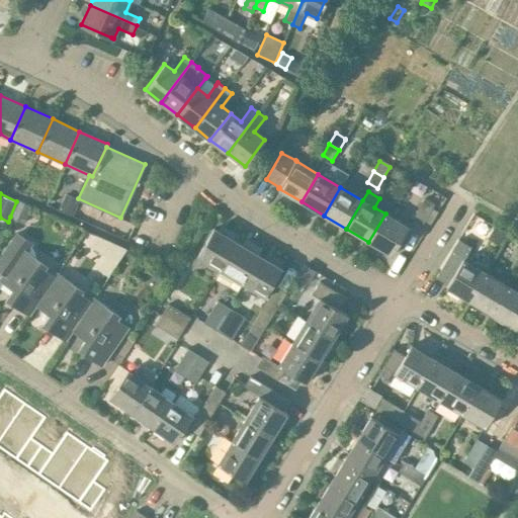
[(66,193),(59,209),(70,216),(77,199),(66,193)]
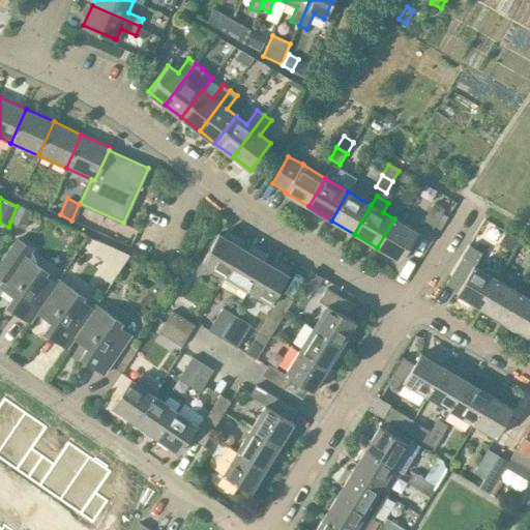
[(434,203),(418,228),(430,234),(444,209),(434,203)]
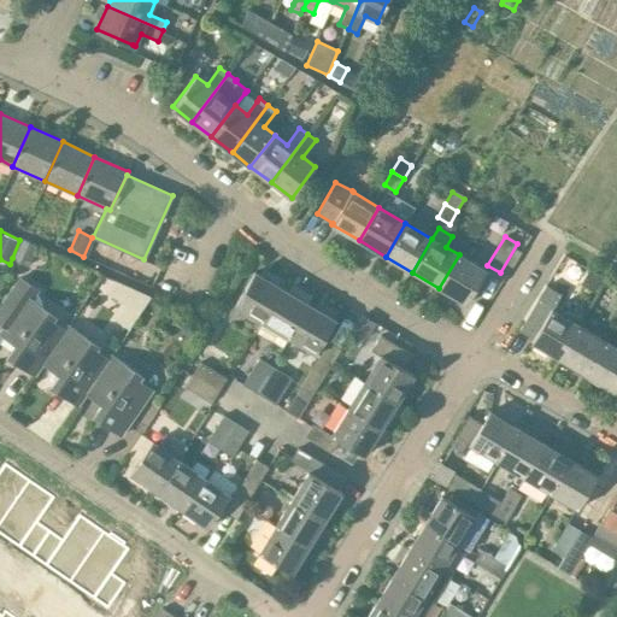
[(21,239),(12,258),(29,266),(37,246),(21,239)]
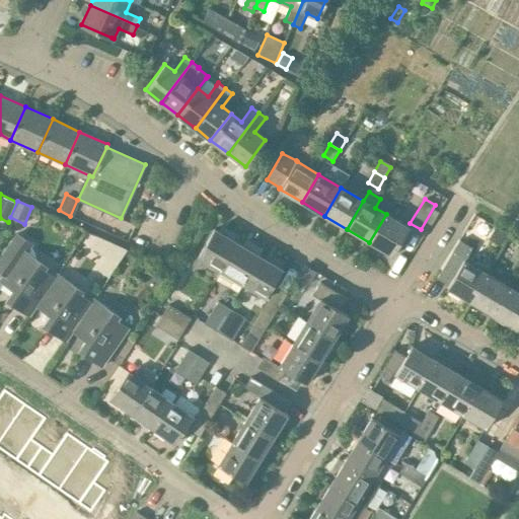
[(386,214),(369,242),(392,255),(409,228),(386,214)]
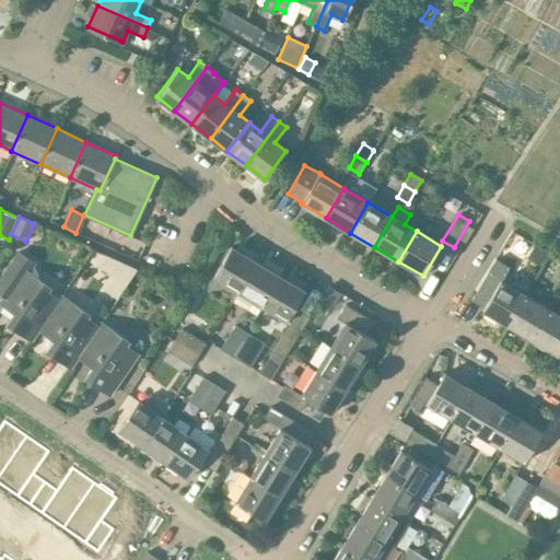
[(237,292),(256,261),(231,247),(212,278),(237,292)]
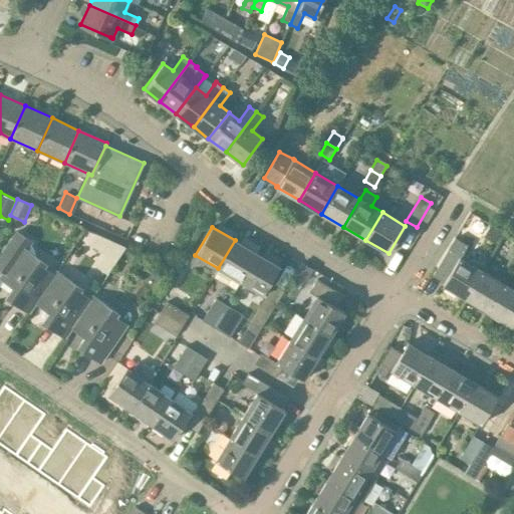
[(17,232),(0,256),(0,269),(3,271),(0,275),(0,277),(13,287),(6,297),(27,313),(35,302),(54,275),(43,268),(46,264),(26,250),(32,242),(17,232)]
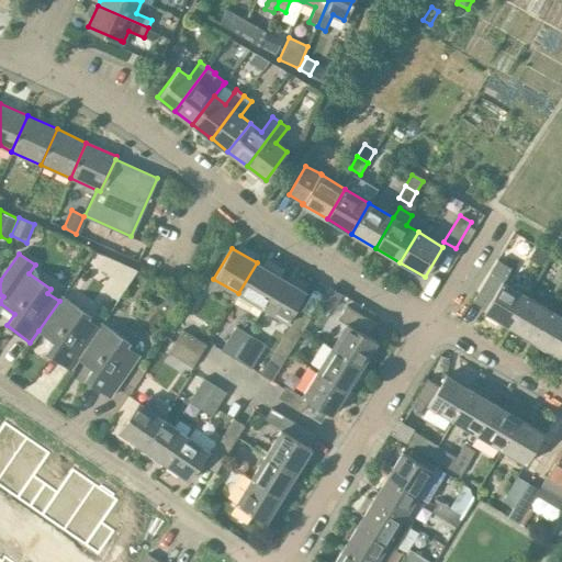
[(497,260),(473,301),(486,308),(484,312),(509,326),(527,295),(504,281),(512,268),(497,260)]
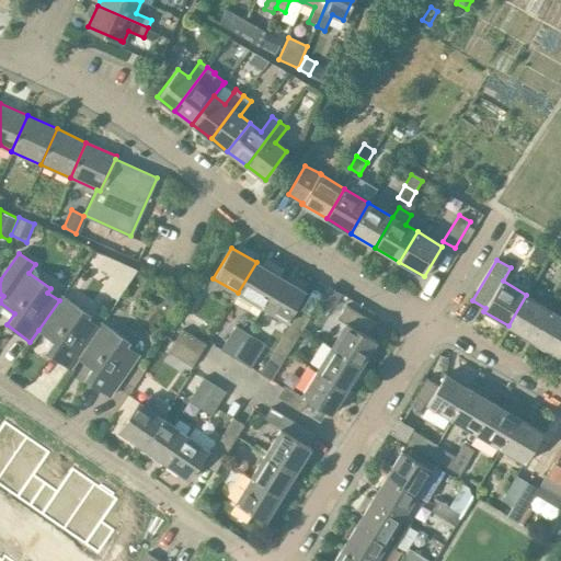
[(239,294),(232,302),(256,317),(262,308),(262,307),(281,276),(256,262),(238,293),(239,294)]
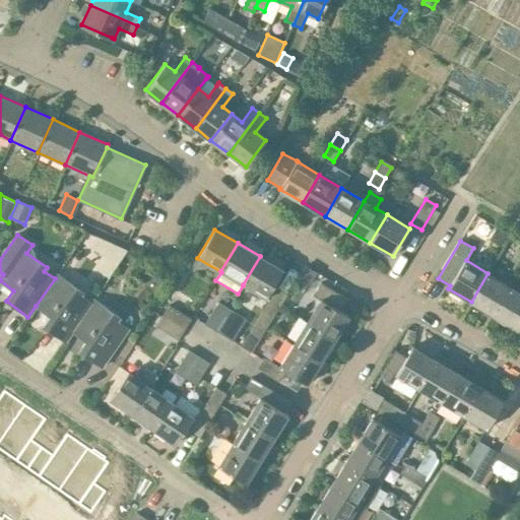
[(106,257),(98,269),(108,276),(126,251),(126,250),(114,245),(106,257)]
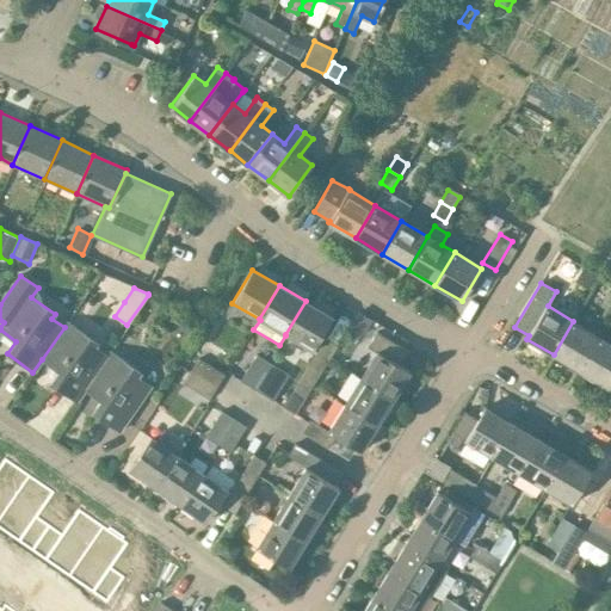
[(285,334),(285,335),(313,351),(332,318),(306,301),(285,334)]
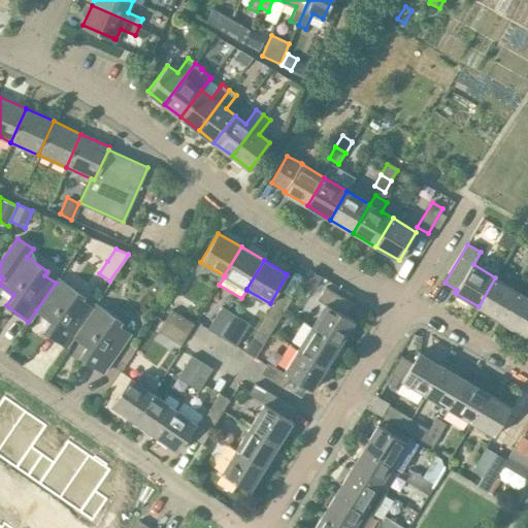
[(495,277),(479,306),(482,308),(501,320),(518,291),(498,279),(495,277)]
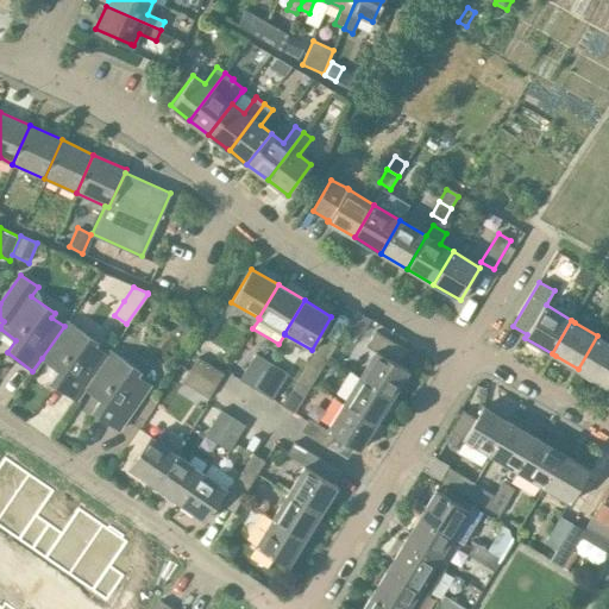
[(64,326),(42,358),(46,362),(58,370),(49,382),(76,401),(85,388),(106,356),(94,347),(98,343),(73,325),(68,321),(64,326)]
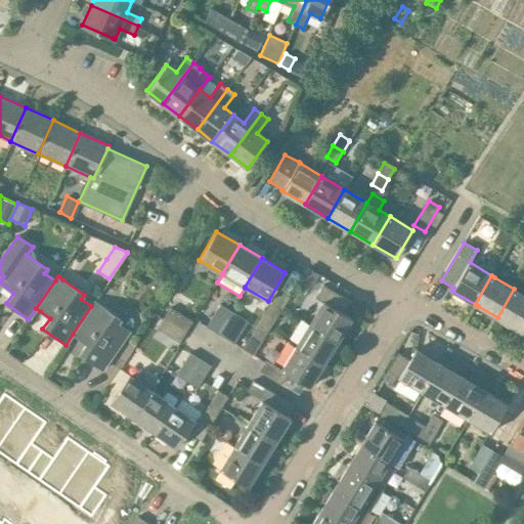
[(323,301),(309,323),(338,341),(352,318),(343,313),(350,301),(322,285),(315,296),(323,301)]
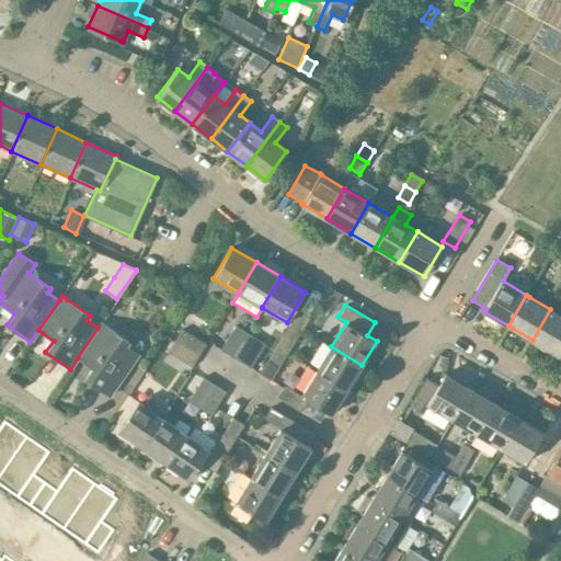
[(550,309),(533,340),(534,341),(557,355),(560,346),(560,315),(552,310),(550,309)]
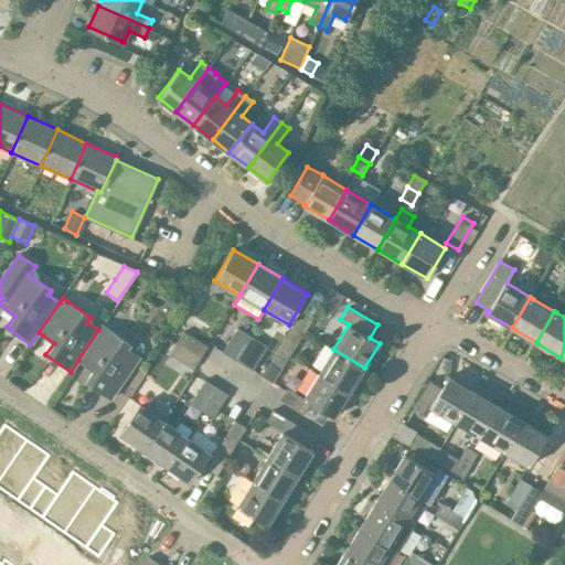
[(285,339),(296,345),(310,321),(299,315),(285,339)]
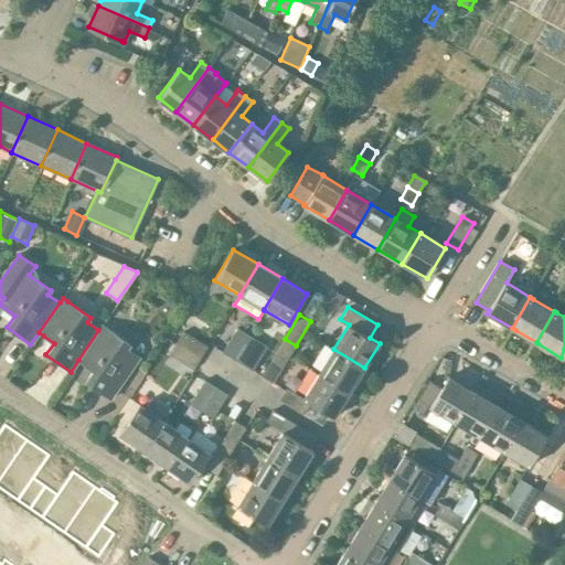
[(98,330),(78,360),(83,363),(93,371),(85,382),(110,398),(138,358),(127,350),(129,345),(107,330),(102,326),(98,330)]
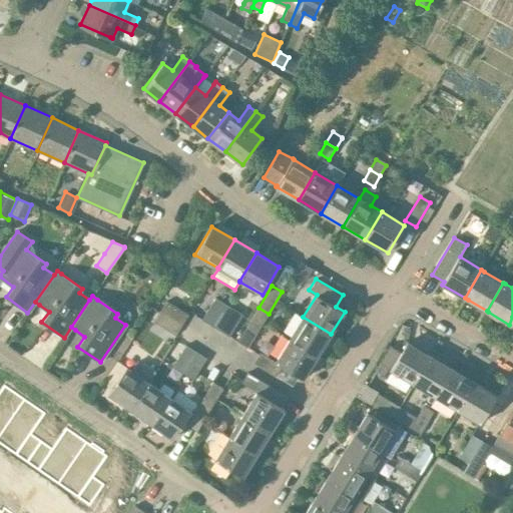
[(201,320),(211,326),(225,304),(215,298),(201,320)]
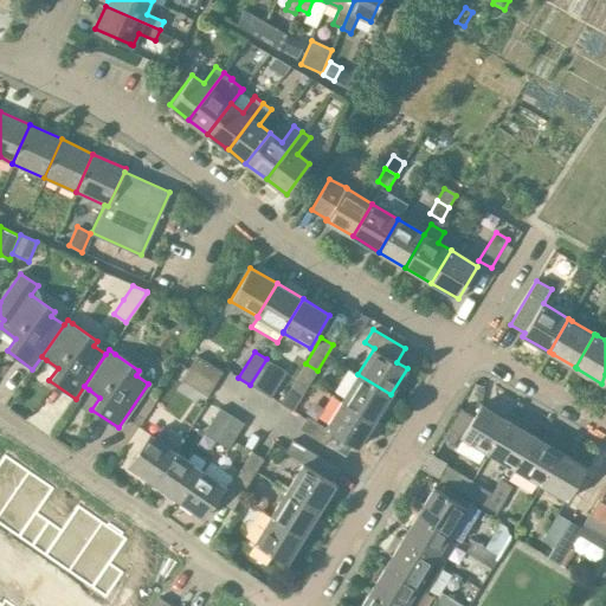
[(197,355),(188,368),(214,384),(223,372),(197,355)]
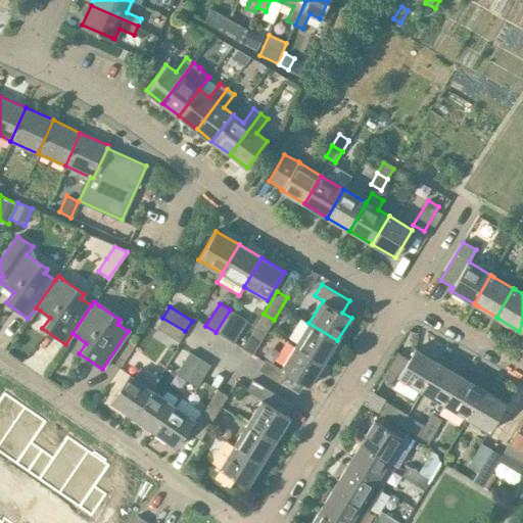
[(230,310),(216,332),(234,343),(247,321),(230,310)]
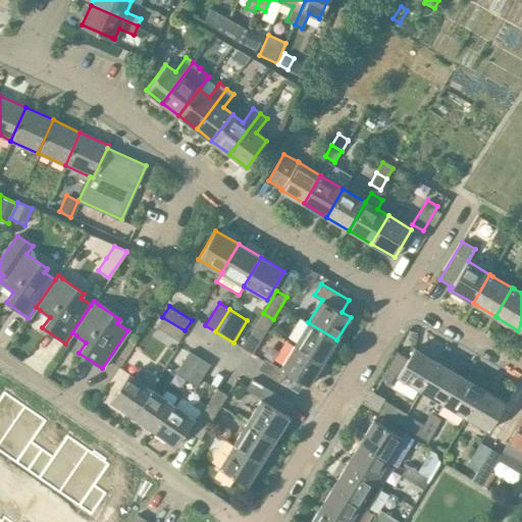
[(263,313),(242,348),(252,354),(273,319),(263,313)]
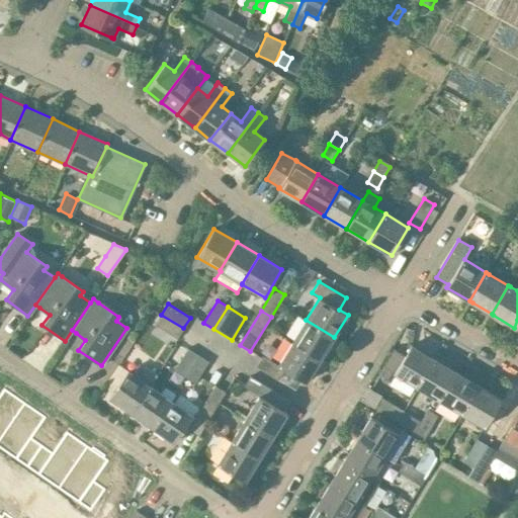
[(161,315),(155,325),(177,338),(183,328),(161,315)]
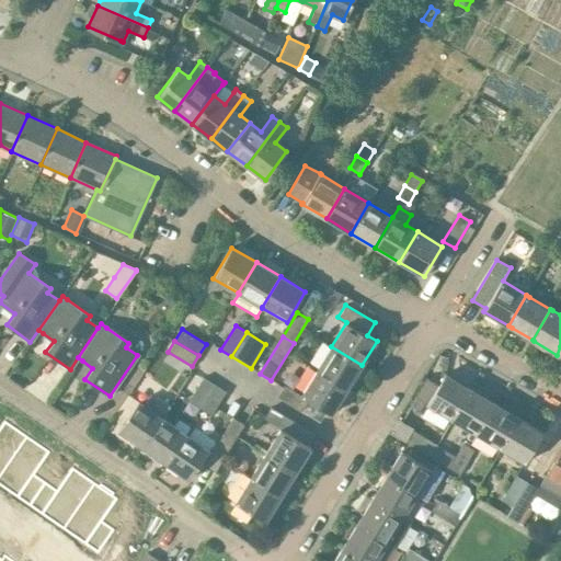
[(331,346),(317,370),(346,389),(362,365),(331,346)]
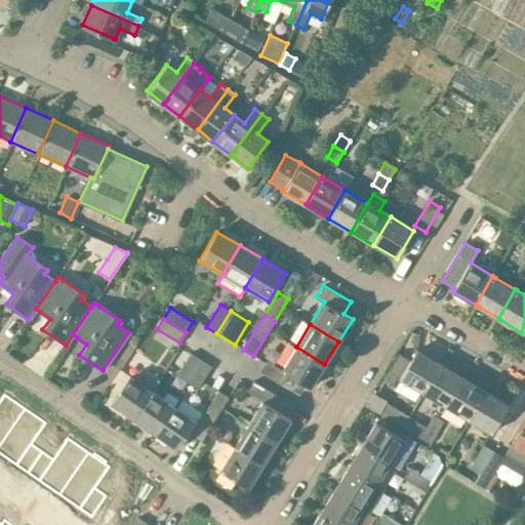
[(265,363),(259,370),(282,385),(289,374),(310,388),(324,364),(296,347),(282,370),(266,360),(265,362),(265,363)]
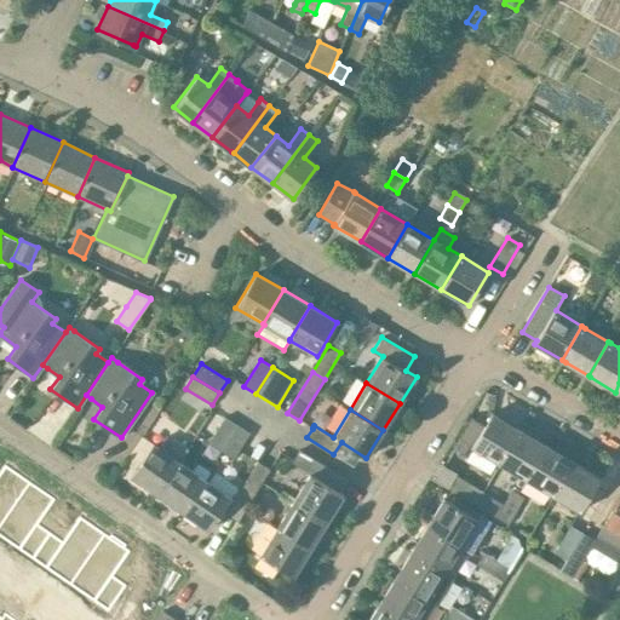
[(471,418),(453,449),(466,458),(471,448),(500,464),(520,431),(492,414),(484,426),(471,418)]
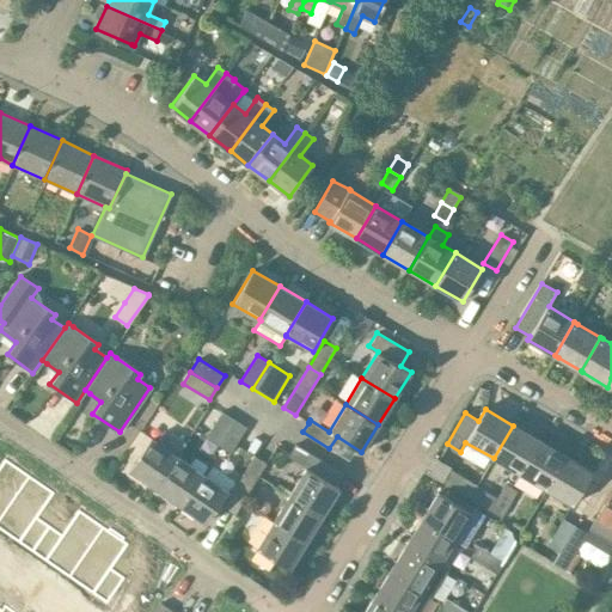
[(221,412),(206,438),(218,445),(234,420),(221,411),(221,412)]
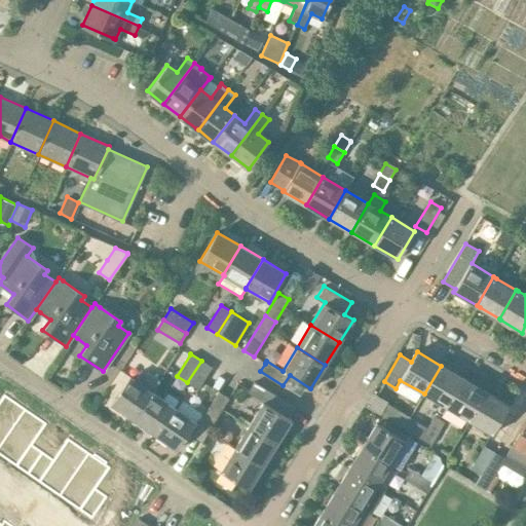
[(201,361),(187,382),(198,389),(199,388),(212,367),(201,361)]
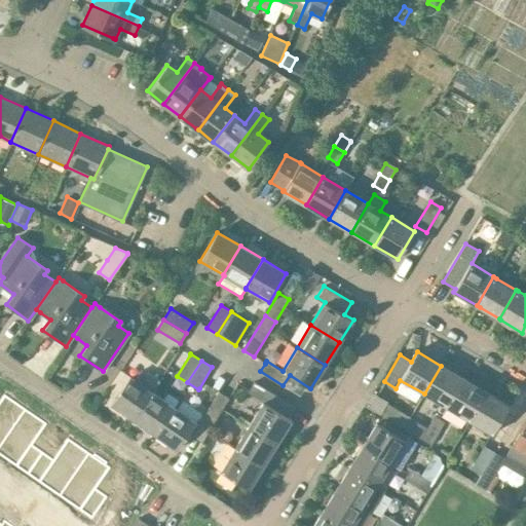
[(441,366),(424,393),(446,407),(462,378),(441,366)]
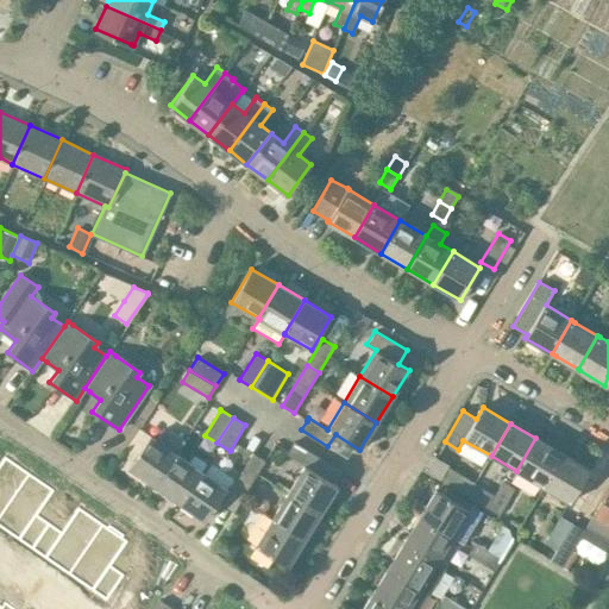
[(150,438),(127,469),(154,487),(175,456),(184,443),(170,432),(161,445),(150,438)]
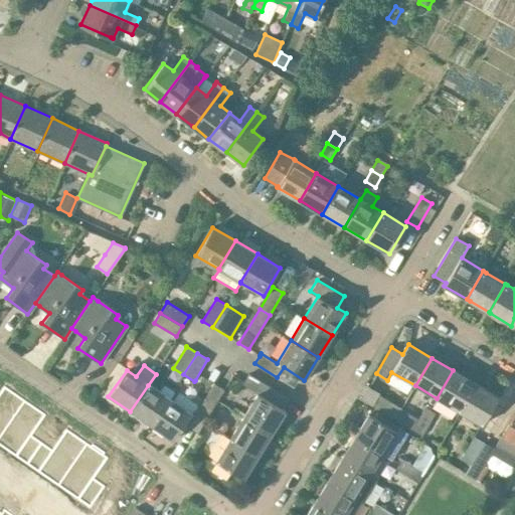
[(453,370),(437,398),(460,412),(477,384),(453,370)]
